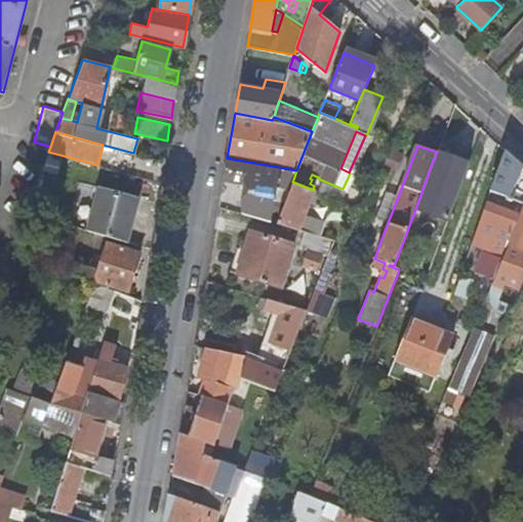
[(489,190),(522,202),(522,200),(522,165),(505,149),(489,190)]
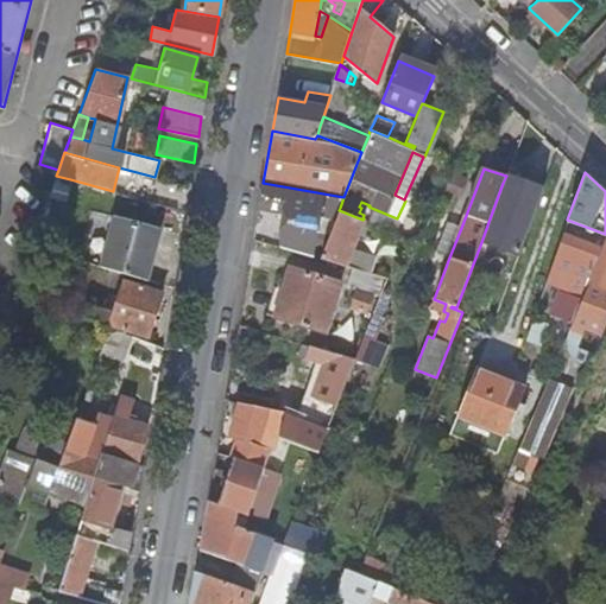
[(503,183),(488,222),(524,235),(543,188),(506,173),(506,176),(503,183)]
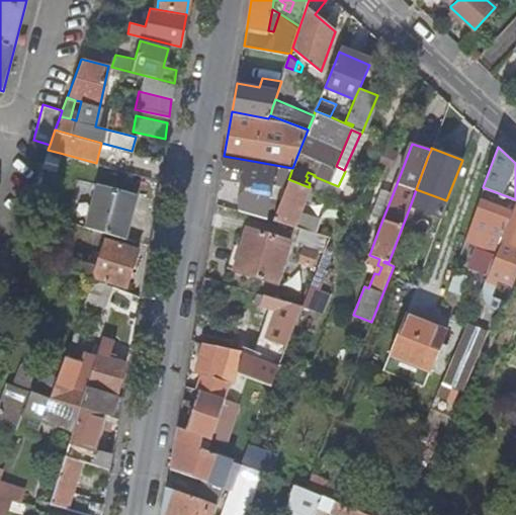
[(48,150),(40,167),(54,170),(60,153),(48,150)]
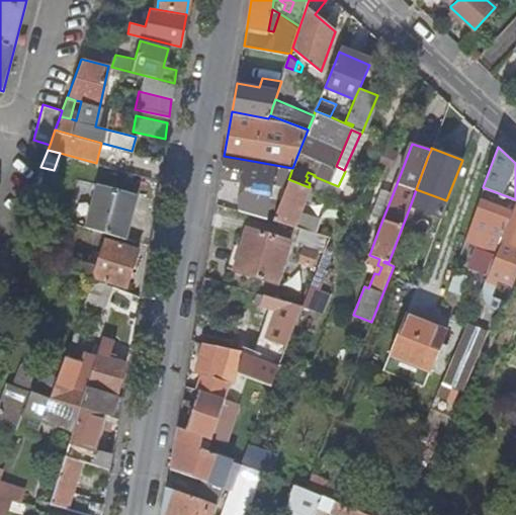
[(289,177),(292,168),(224,156),(221,175),(244,180),(241,195),(246,196),(243,210),(267,219),(273,184),(285,187),(288,179),(289,177)]
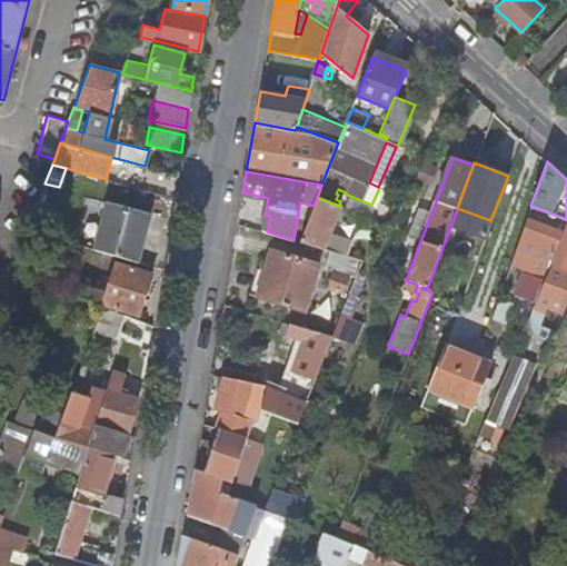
[(322,249),(339,206),(317,197),(314,206),(298,241),(322,249)]
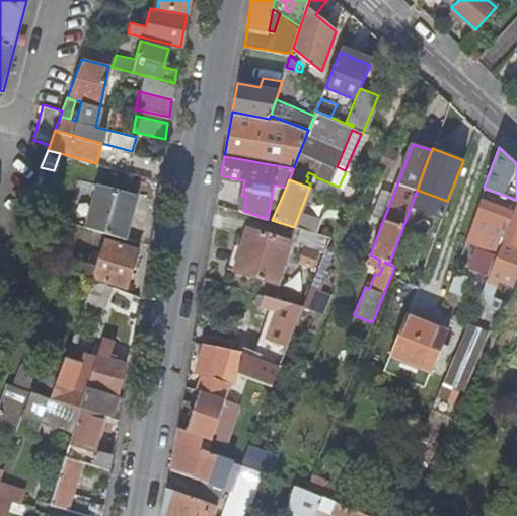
[(136,195),(97,185),(86,227),(124,239),(136,195)]
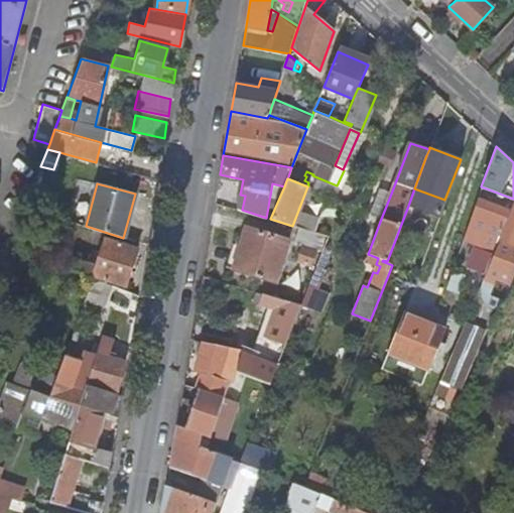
[(408,206),(437,216),(444,200),(414,188),(408,206)]
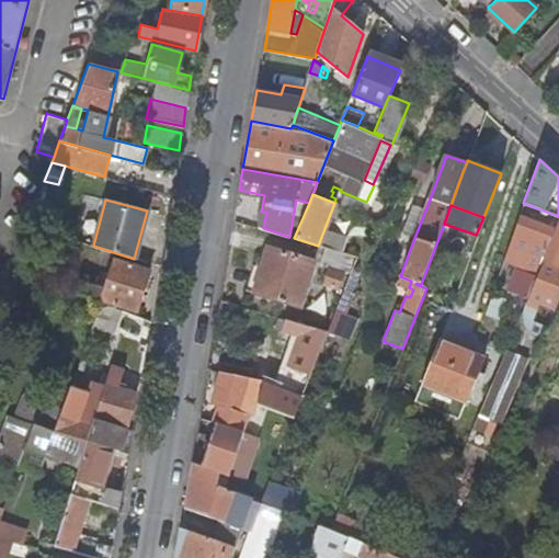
[(414,238),(425,211),(413,206),(402,234),(414,238)]
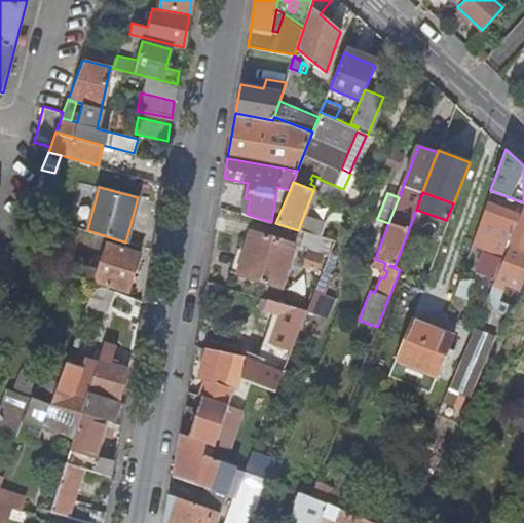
[(518,215),(486,201),(475,231),(489,237),(485,248),(482,247),(478,258),(497,266),(518,215)]
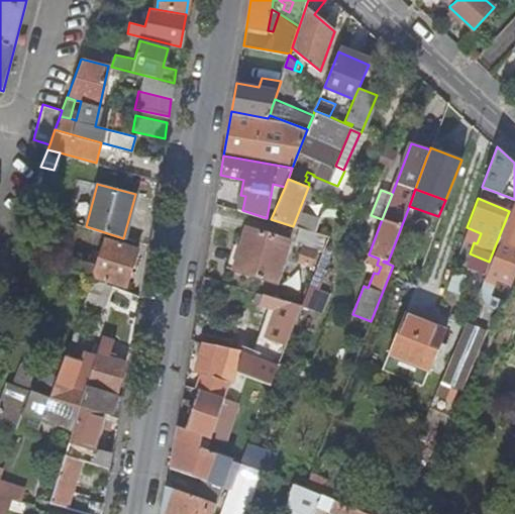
[(489,262),(488,264),(514,274),(514,200),(511,206),(509,211),(489,262)]
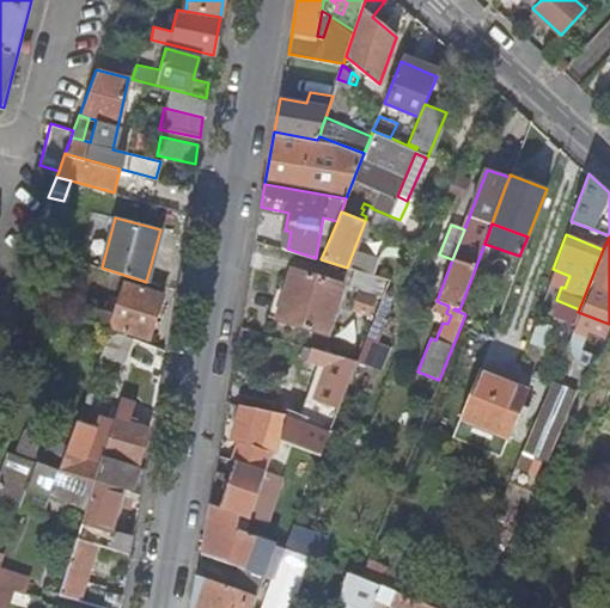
[(291,269),(285,292),(276,319),(328,335),(342,284),(291,269)]
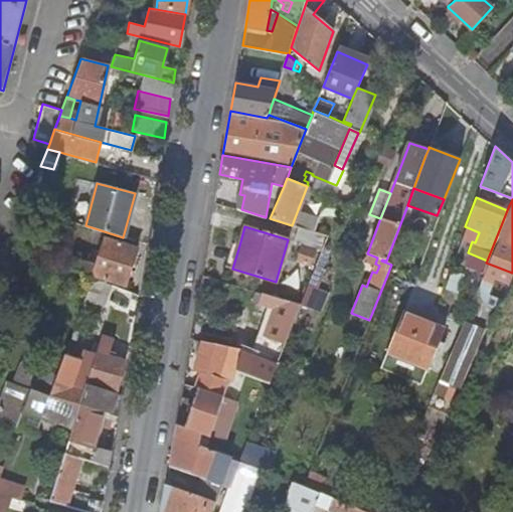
[(323,235),(297,227),(293,240),(319,248),(323,235)]
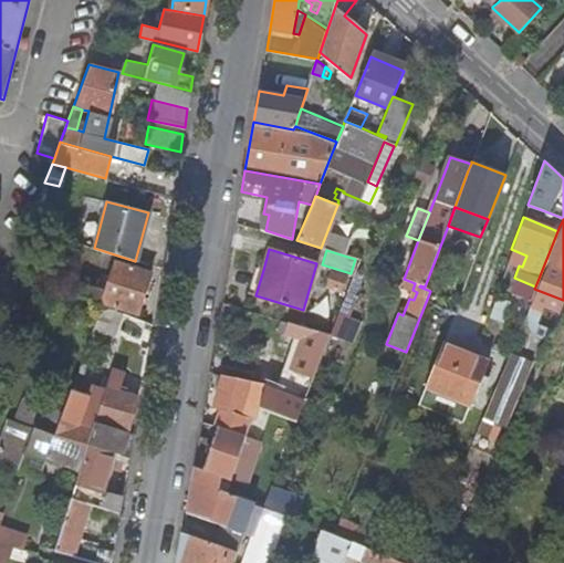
[(135,315),(149,272),(113,260),(103,291),(81,284),(77,294),(135,315)]
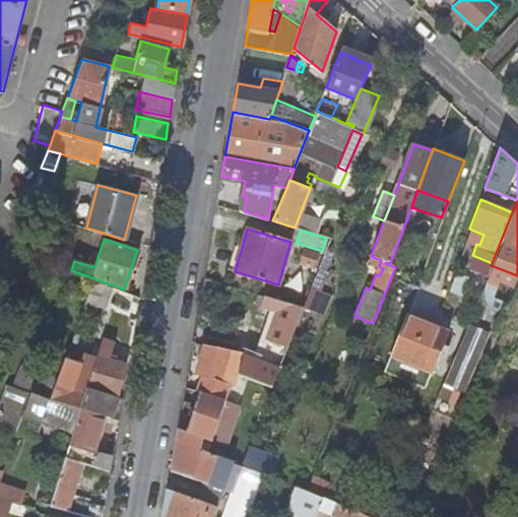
[(235,271),(242,248),(235,246),(228,269),(235,271)]
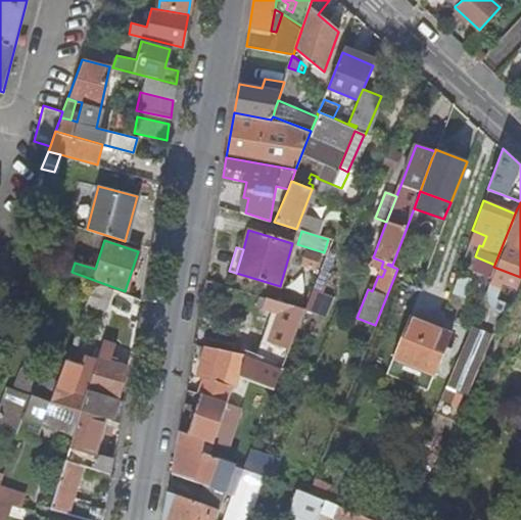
[(305,247),(299,264),(316,270),(321,254),(305,247)]
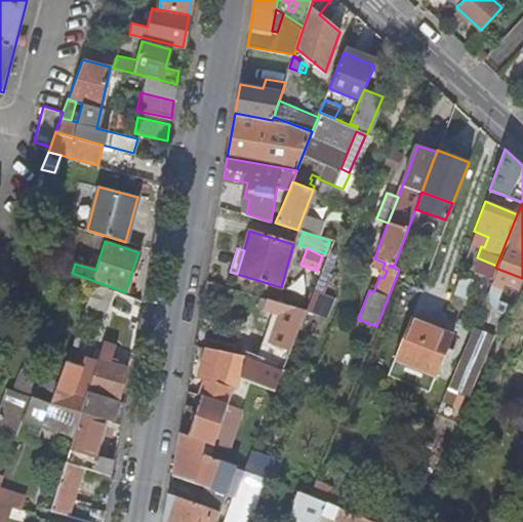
[(496,266),(477,257),(472,270),(491,277),(495,268),(496,266)]
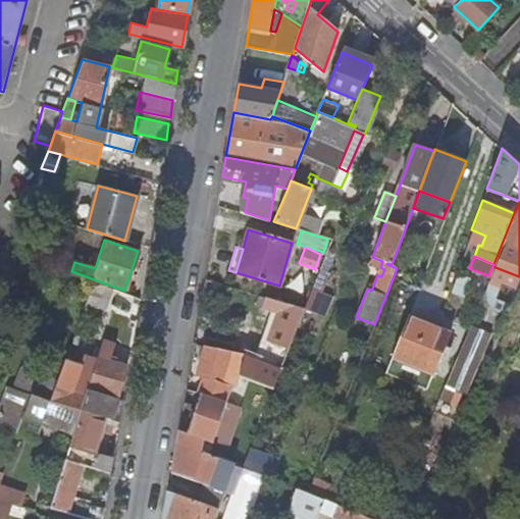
[(320,268),(304,309),(311,312),(327,271),(320,268)]
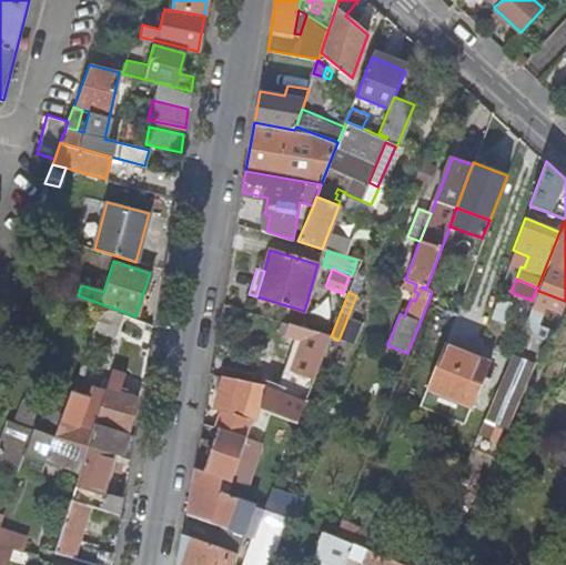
[(507,302),(495,298),(488,316),(501,322),(507,302)]
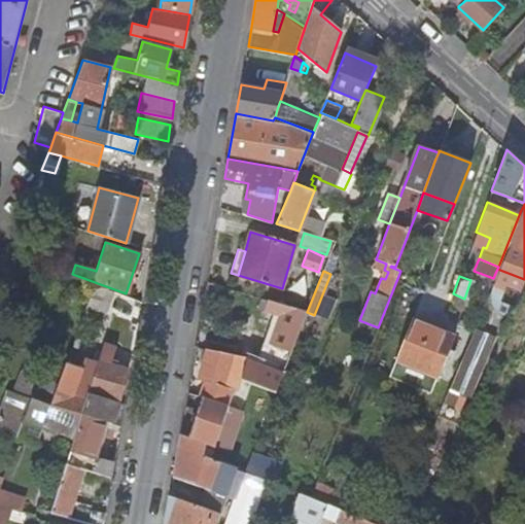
[(213,292),(215,283),(207,280),(205,291),(213,292)]
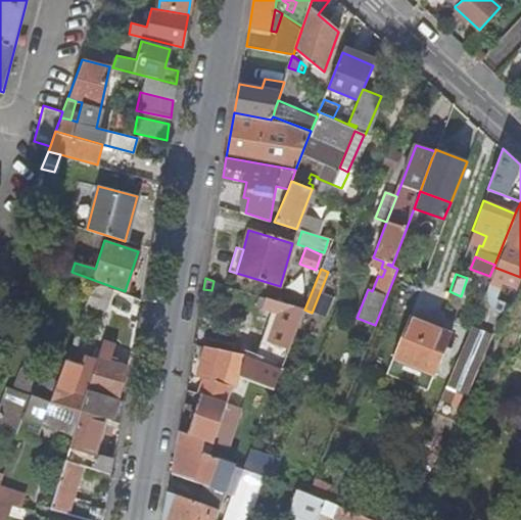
[(112,288),(94,281),(86,301),(104,309),(112,288)]
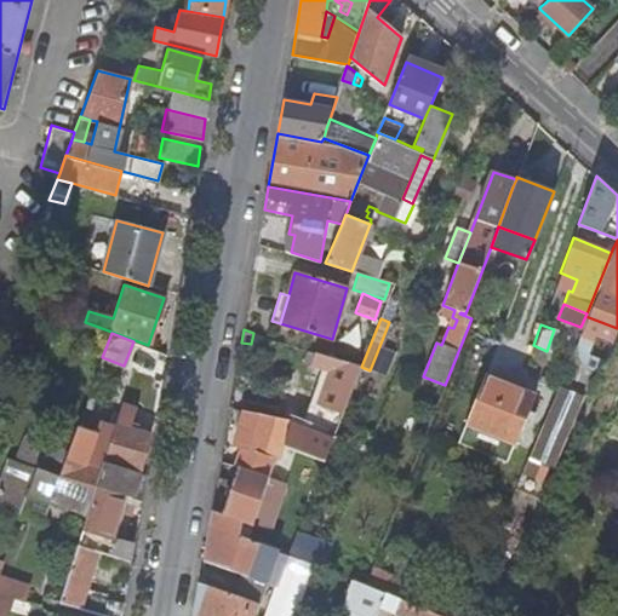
[(573,362),(589,366),(596,338),(581,334),(573,362)]
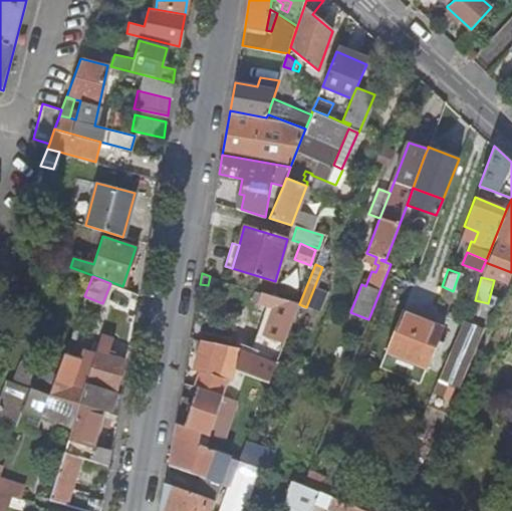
[(464,288),(461,295),(470,299),(473,292),(464,288)]
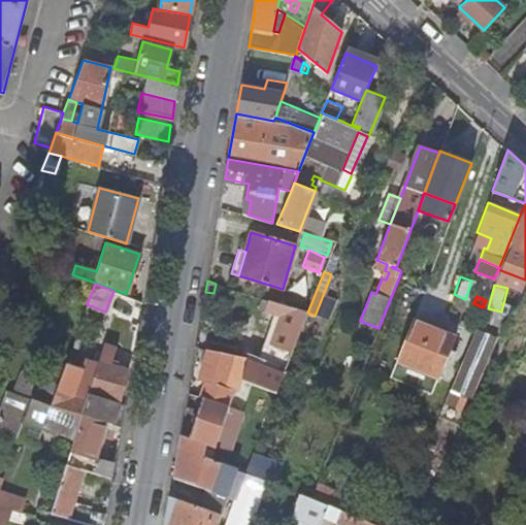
[(259,308),(265,310),(268,300),(262,298),(259,308)]
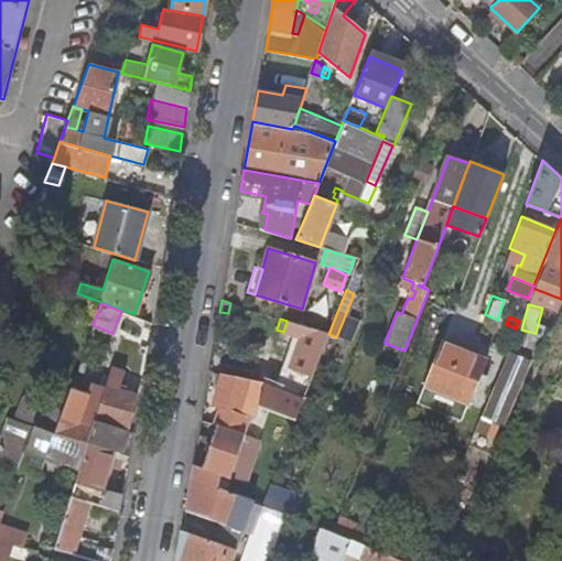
[(280,392),(302,400),(322,349),(328,334),(287,321),(283,332),(283,333),(299,338),(280,392)]
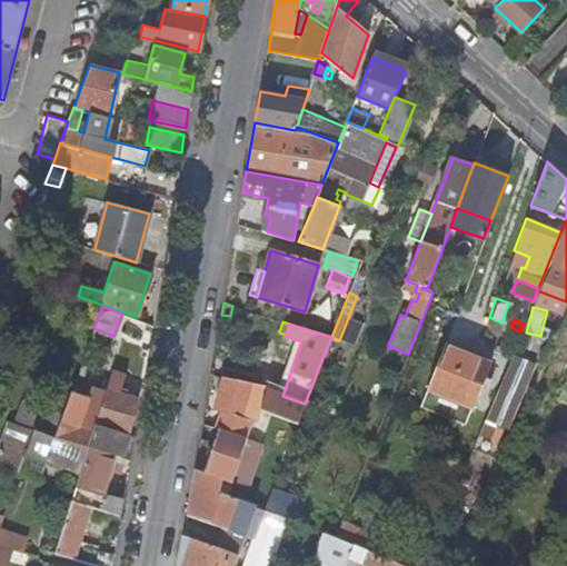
[(536,351),(540,341),(520,331),(516,343),(536,351)]
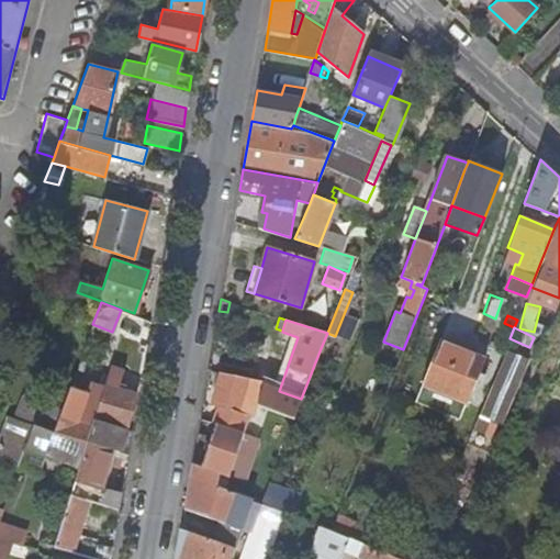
[(473,381),(476,376),(482,359),(437,341),(421,382),(420,381),(413,400),(457,416),(463,400),(466,401),(473,381)]
